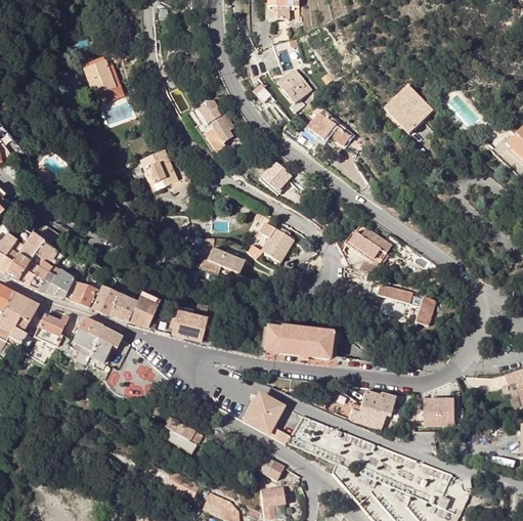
[(290,18),(290,6),(296,6),(301,6),(300,0),(269,0),(270,18),(290,18)]
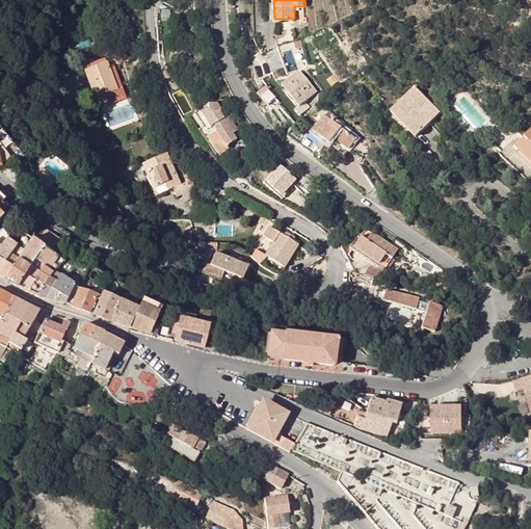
[(107,59),(86,68),(88,73),(109,65),(107,59)]
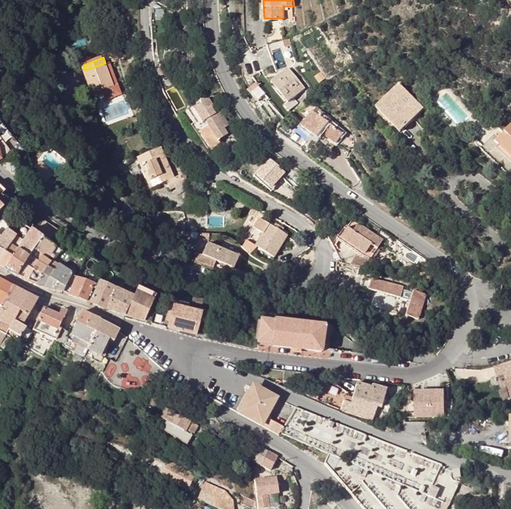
[(93,91),(113,84),(105,63),(85,70),(93,91)]
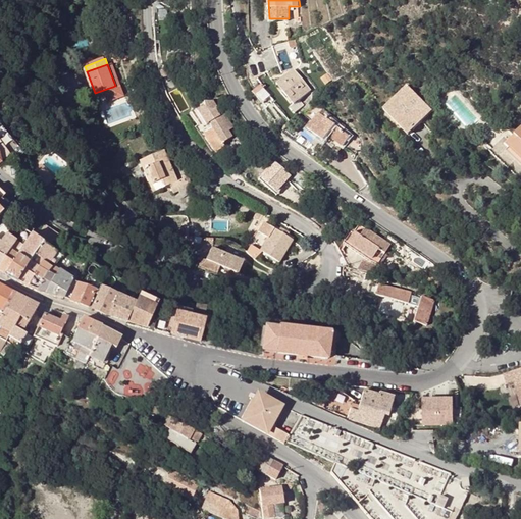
[(312,89),(295,68),(278,83),(295,102),(292,106),(296,111),(306,103),(301,98),(312,89)]
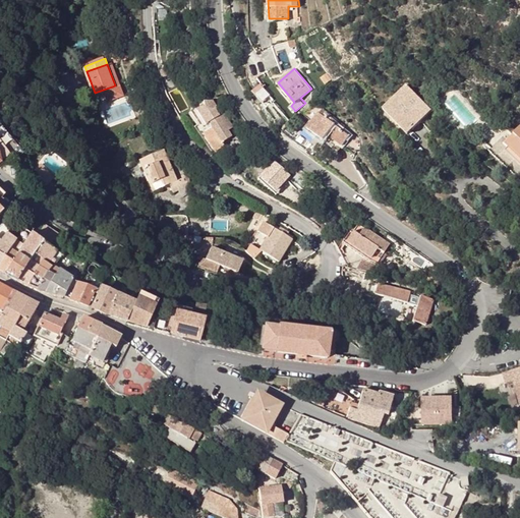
[(255,95),(256,94),(264,88),(266,85),(263,82),(252,91),(255,95)]
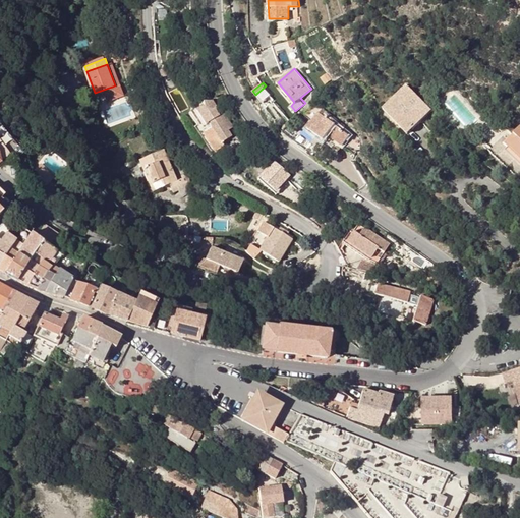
[(430,110),(406,83),(383,107),(407,132),(430,110)]
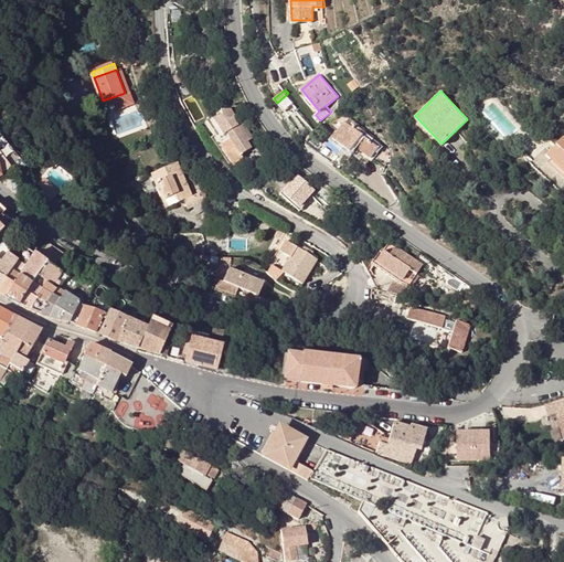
[(294,104),(286,95),(278,102),(286,110),(294,104)]
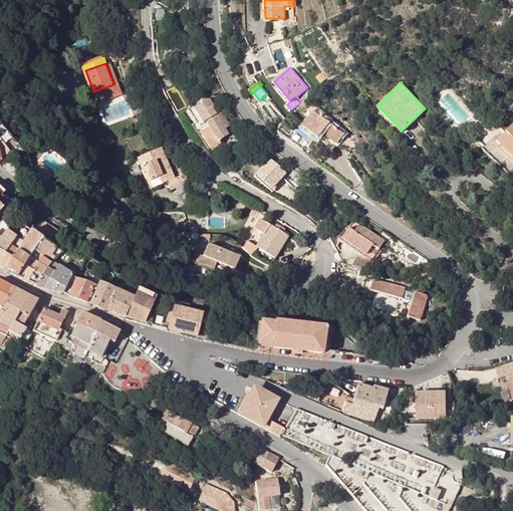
[(215,105),(215,104),(210,97),(203,97),(203,102),(195,106),(204,120),(206,119),(209,124),(201,130),(213,148),(222,142),(219,139),(229,133),(226,126),(213,106),(215,105)]
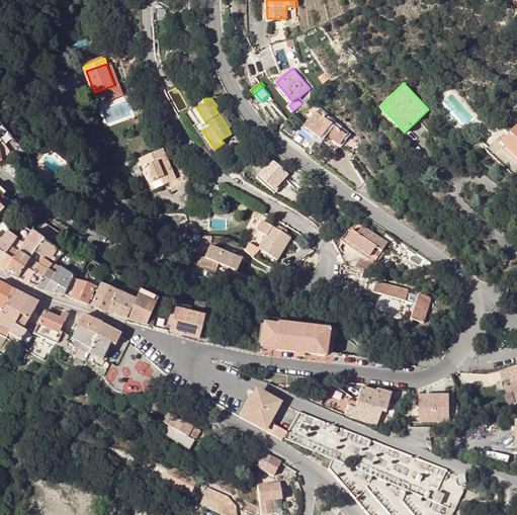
[(217,106),(214,107),(228,127),(233,124),(220,103),(217,105),(217,106)]
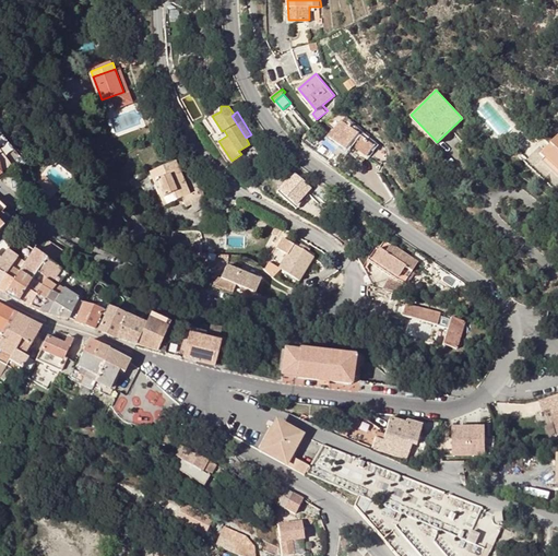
[(371,132),(346,115),(330,135),(363,161),(375,144),(367,138),(371,132)]
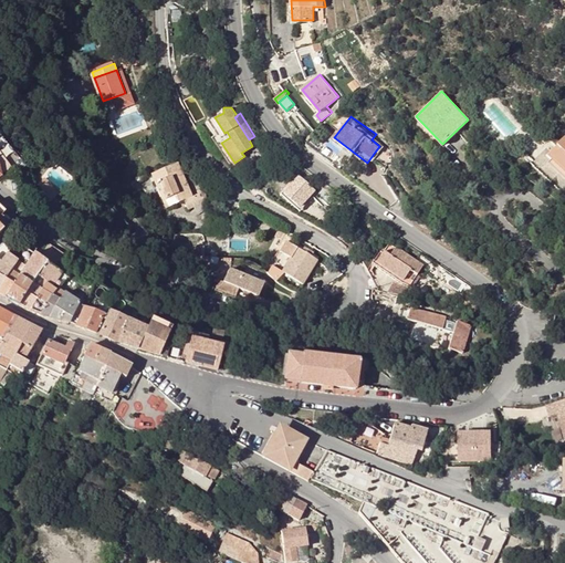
[(564,137),(558,145),(563,148),(555,158),(564,167),(564,137)]
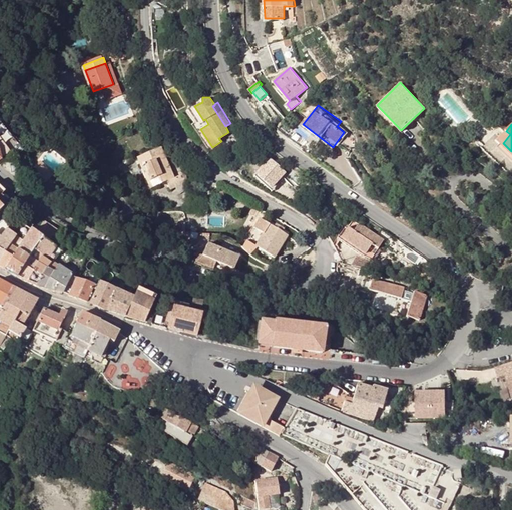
[(211,148),(212,147),(200,129),(197,125),(195,127),(206,143),(211,148)]
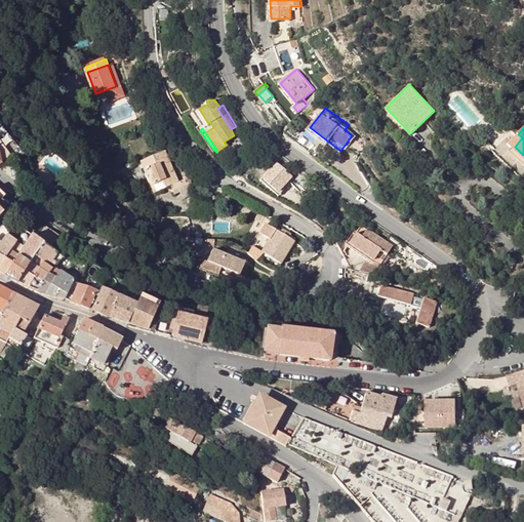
[(523,155),(515,147),(511,151),(523,162),(523,155)]
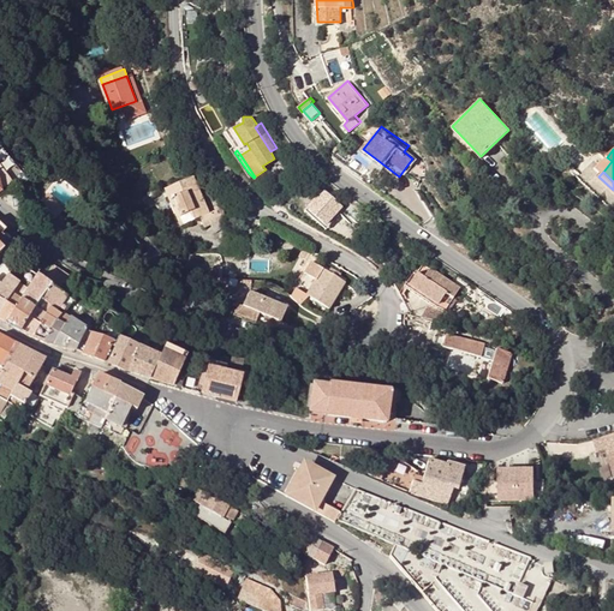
[(195,173),(166,185),(171,196),(174,195),(182,210),(178,213),(182,222),(201,214),(204,223),(212,220),(218,217),(216,215),(226,211),(222,204),(210,209),(195,173)]
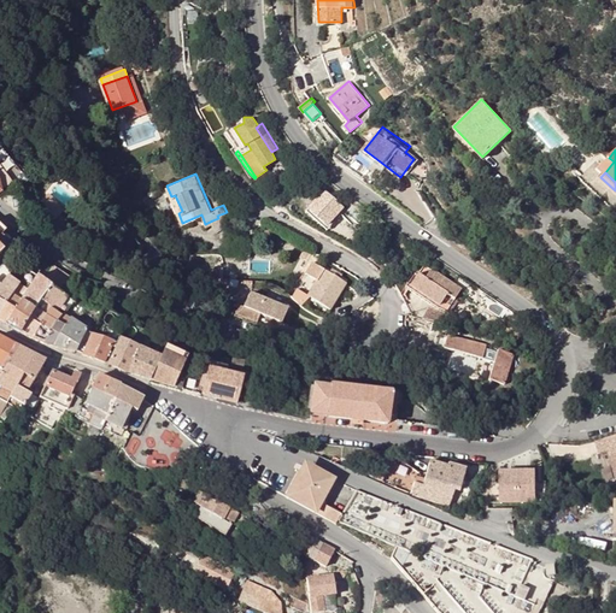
[(293,178),(286,184),(293,192),(299,186),(293,178)]
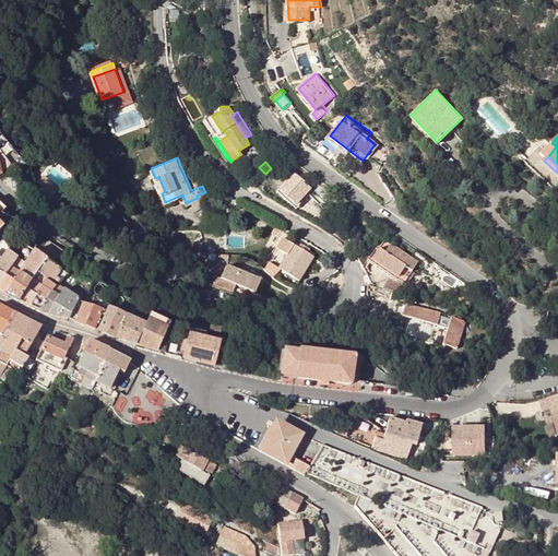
[(282,170),(276,165),(271,169),(276,175),(282,170)]
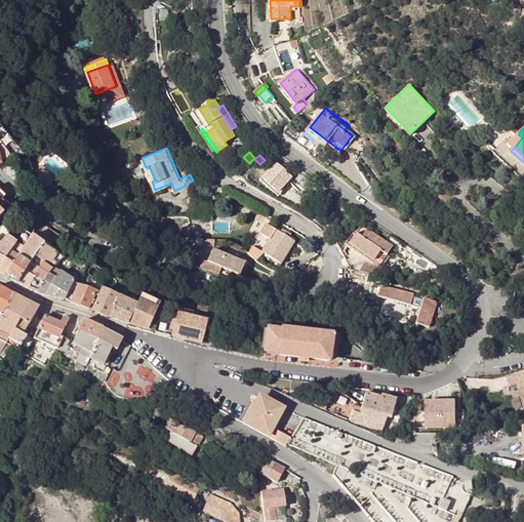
[(292,174),(277,160),(263,176),(278,190),(292,174)]
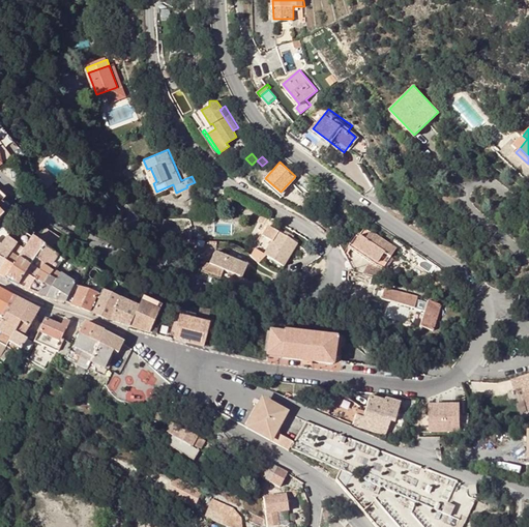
[(58,176),(43,164),(39,169),(43,174),(41,177),(50,184),(58,176)]
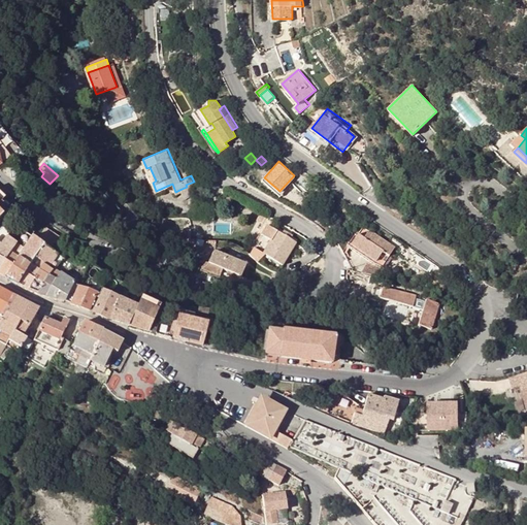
[(150,167),(146,168),(153,183),(156,181),(150,167)]
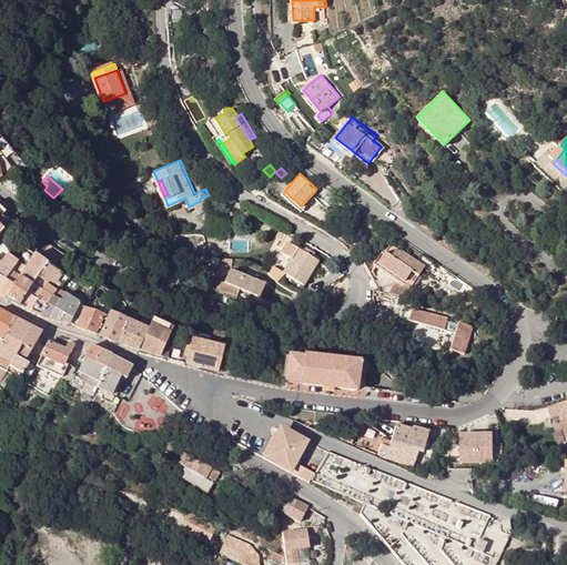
[(301,211),(319,191),(316,189),(301,205),(284,191),(282,193),(301,211)]
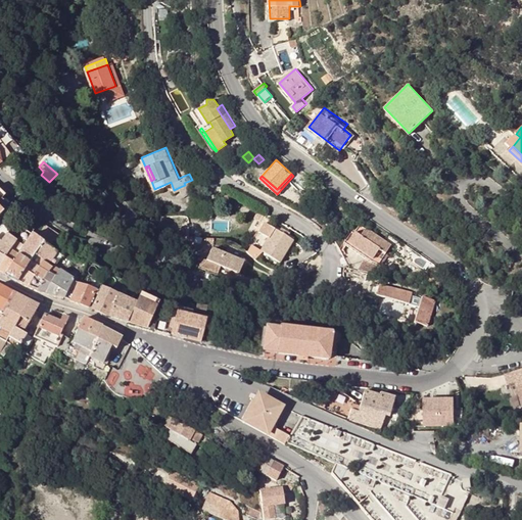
[(183,194),(196,188),(192,180),(184,183),(185,185),(180,187),(183,194)]
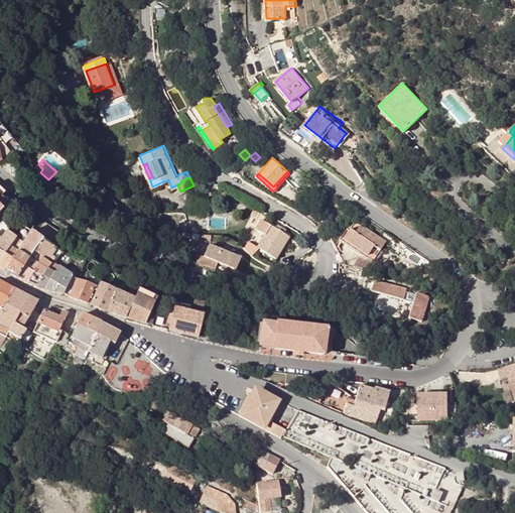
[(0,211),(9,203),(10,202),(2,193),(0,194),(0,211)]
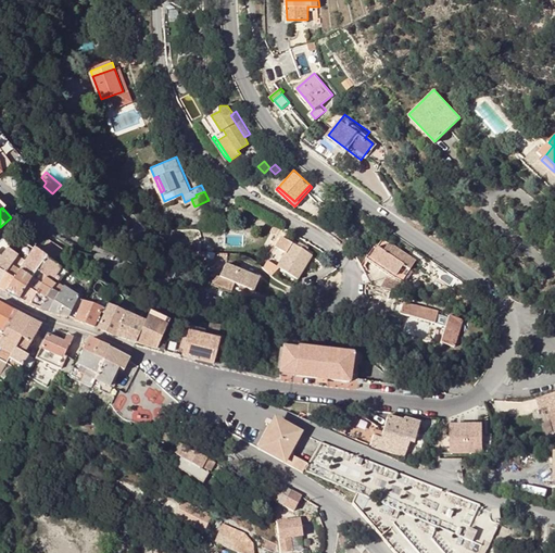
[(282,248),(287,250),(292,241),(289,238),(282,248)]
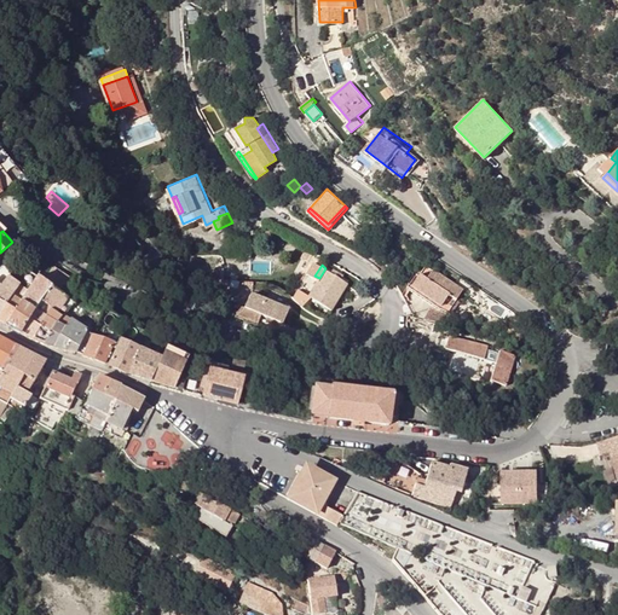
[(347,280),(342,277),(331,271),(325,267),(325,268),(319,278),(317,283),(306,276),(294,295),(304,305),(306,300),(310,302),(313,296),(331,307),(347,280)]
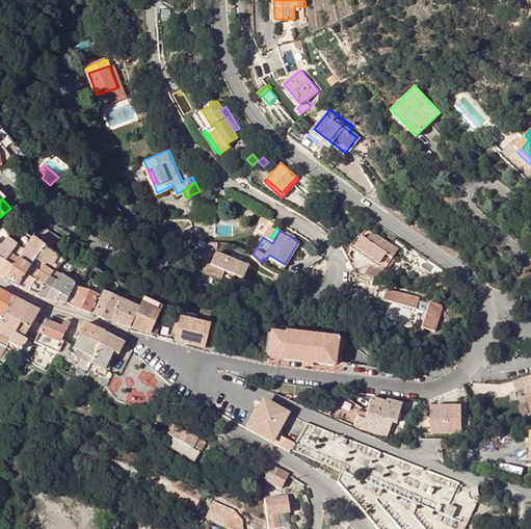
[(287,230),(285,233),(294,238),(296,235),(287,230)]
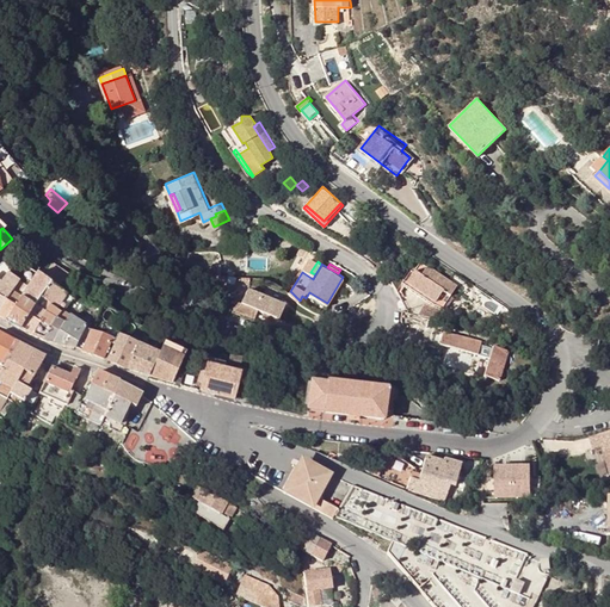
[(413,270),(406,282),(430,298),(435,302),(442,290),(449,295),(456,285),(426,266),(420,274),(413,270)]
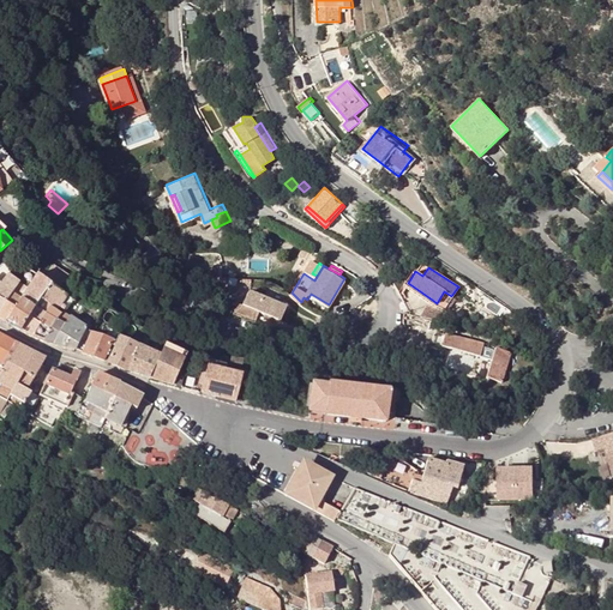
[(6,299),(13,289),(20,279),(8,270),(1,281),(0,279),(0,310),(7,300),(6,299)]
